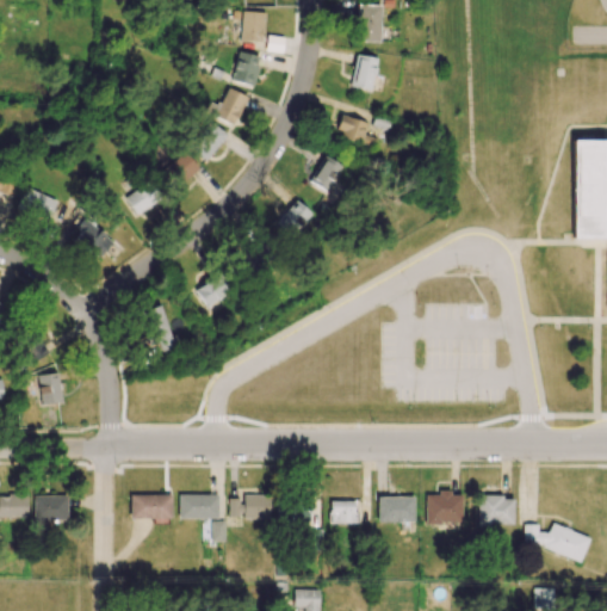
[(382,42),(383,5),(360,5),(359,41),(382,42)]
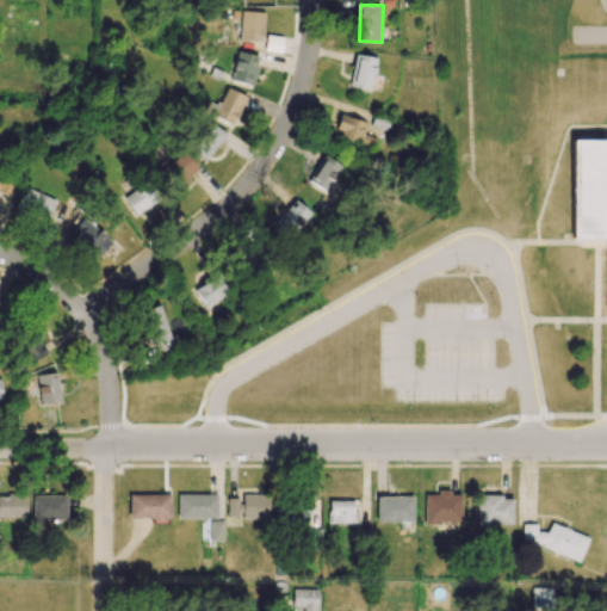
[(242,41),(265,42),(266,12),(243,12),(242,41)]
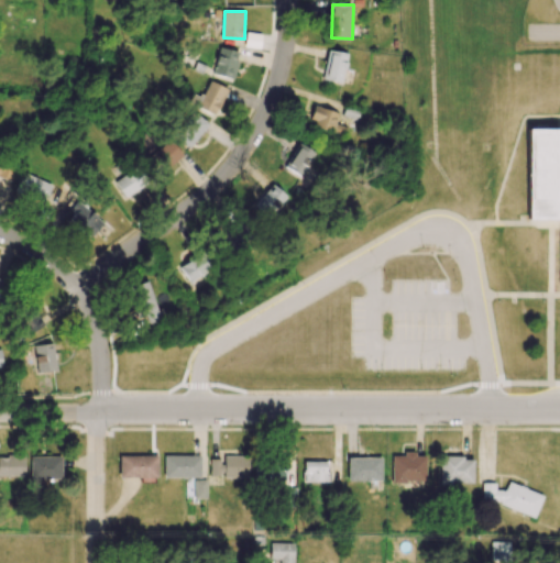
[(241,52),(221,47),(216,74),(235,78),(241,52)]
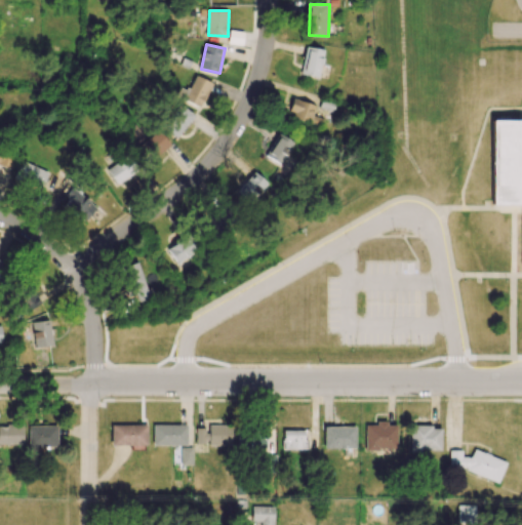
[(322,77),(325,50),(307,47),(303,75),(322,77)]
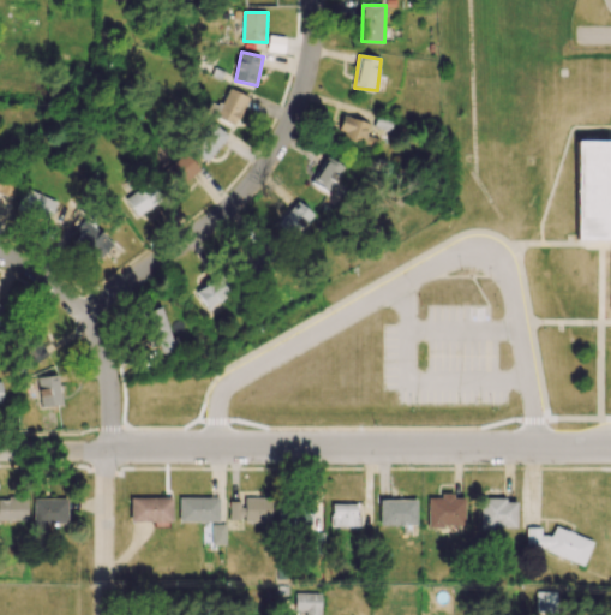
[(238,126),(251,97),(231,89),(217,117),(238,126)]
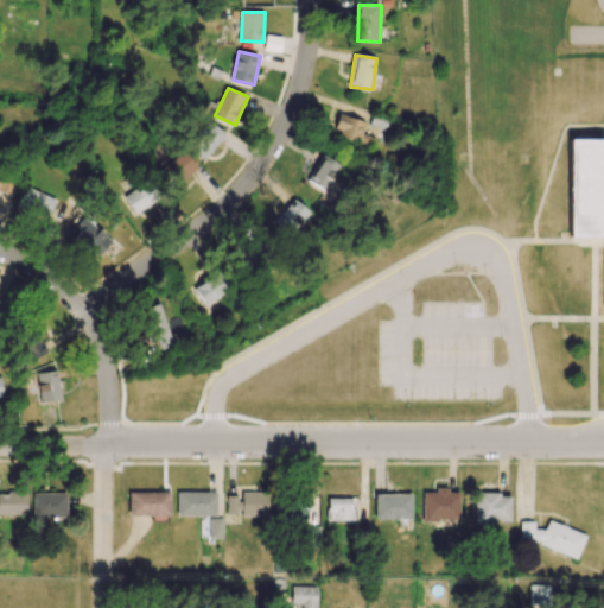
[(367,124),(342,113),(334,134),(374,149),(377,138),(363,133),(367,124)]
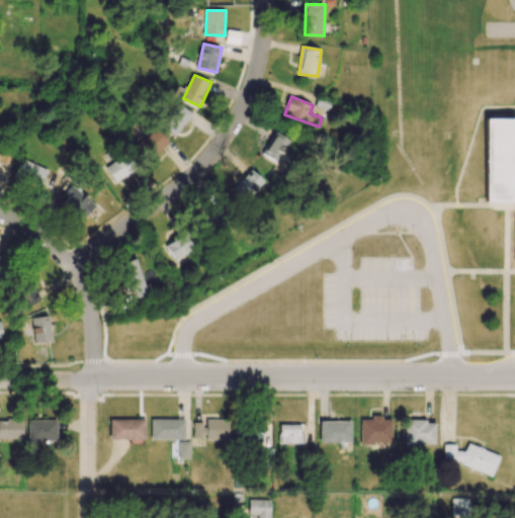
[(175,136),(194,114),(179,102),(161,124),(175,136)]
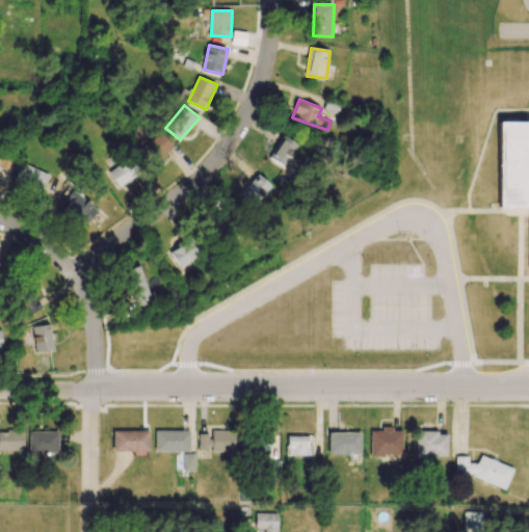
[(528,122),(501,123),(501,208),(528,208),(528,122)]
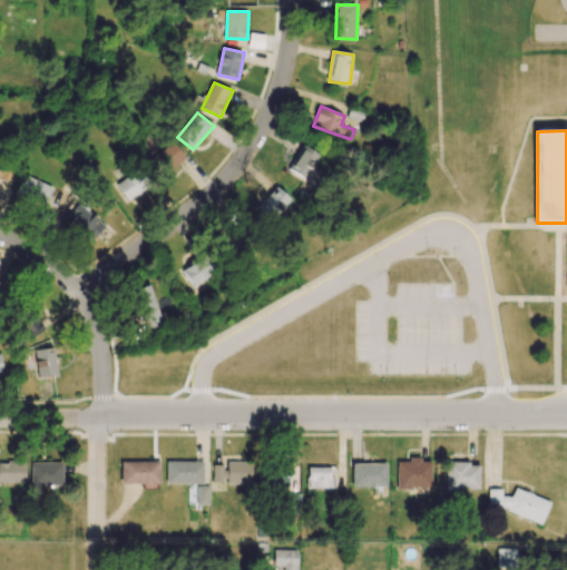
[(160,149),(148,138),(139,148),(152,159),(160,149)]
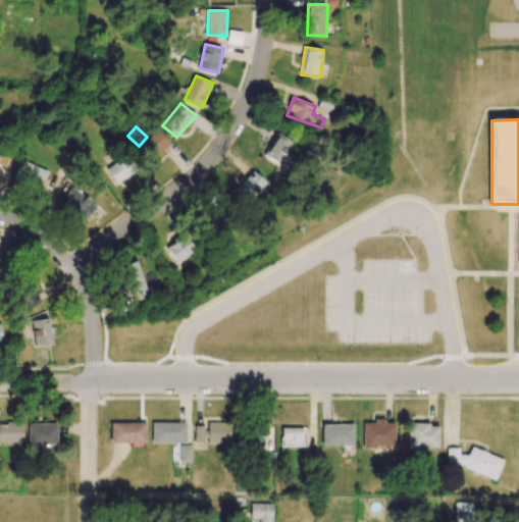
[(145,143),(158,156),(171,143),(158,129),(145,143)]
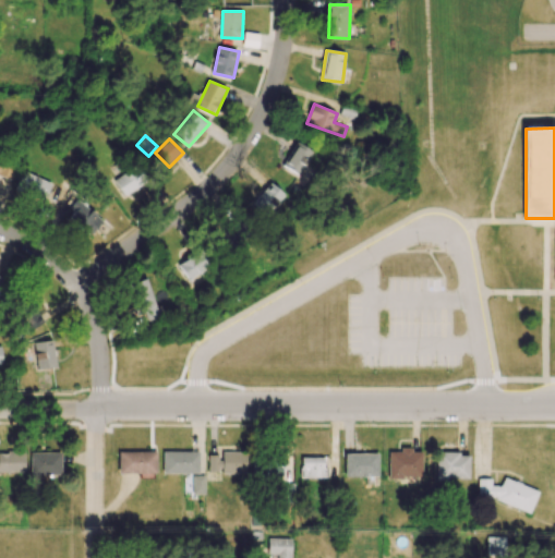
[(314,153),(299,142),(285,165),(301,174),(314,153)]
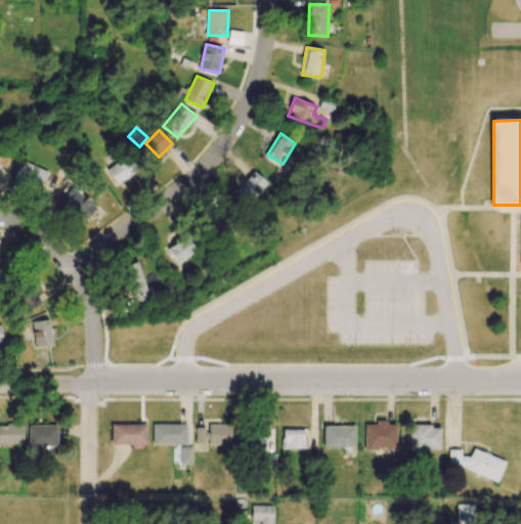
[(0,165),(13,166),(13,151),(0,151),(0,165)]
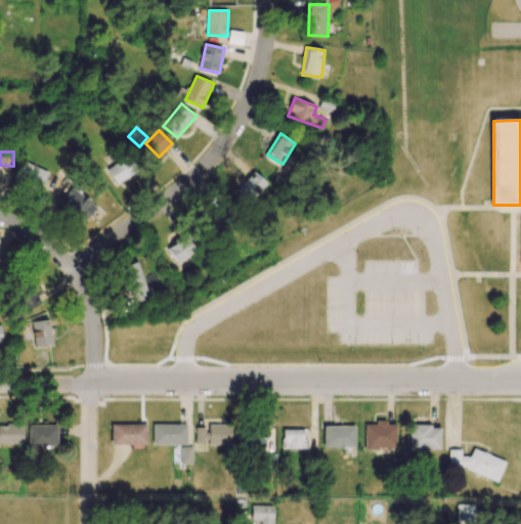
[(139,171),(131,156),(109,167),(117,183),(139,171)]
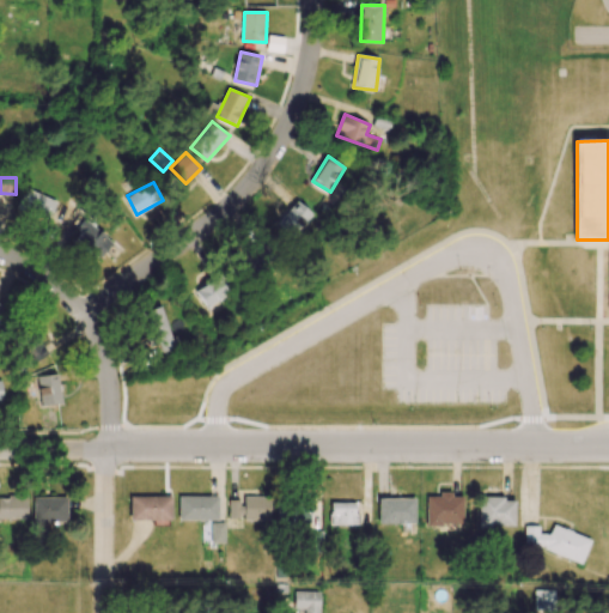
[(19,207),(50,218),(58,200),(26,189),(19,207)]
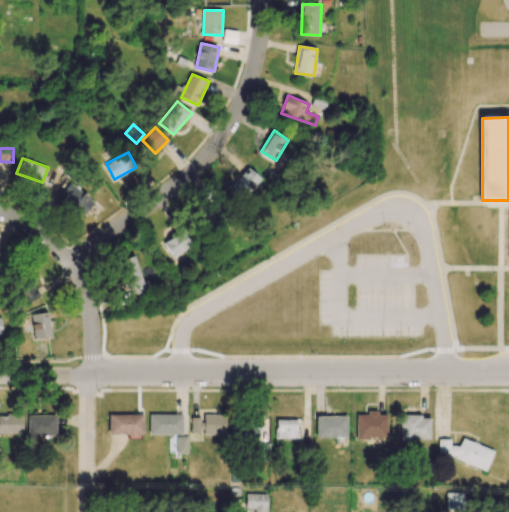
[(264,178),(248,167),(234,188),(250,198),(264,178)]
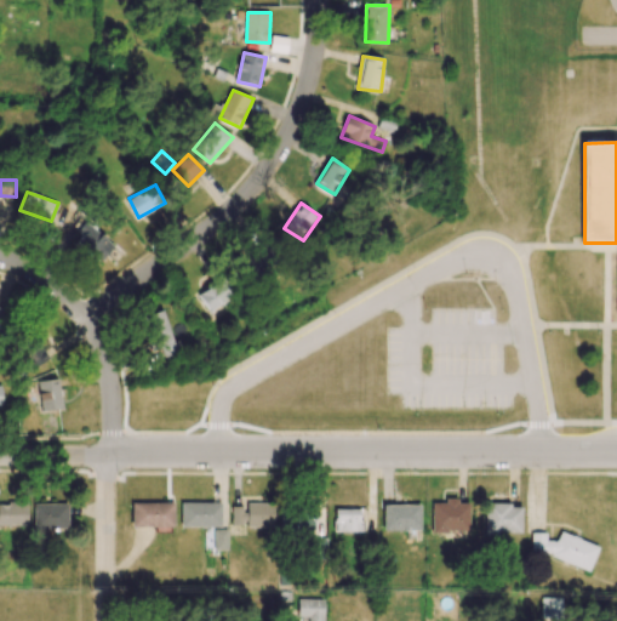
[(104,261),(116,241),(79,216),(69,231),(81,238),(78,243),(104,261)]
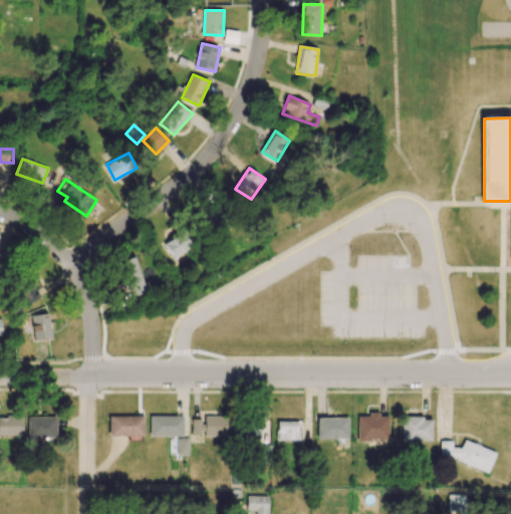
[(209,227),(230,221),(225,205),(204,211),(209,227)]
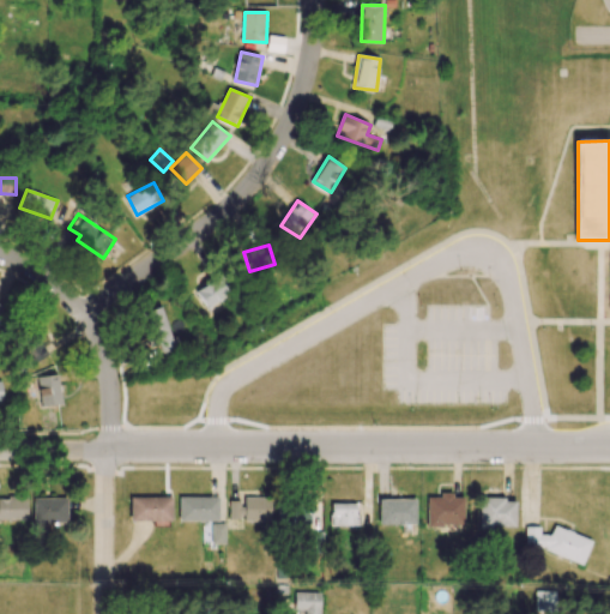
[(234,293),(224,275),(198,290),(207,307),(234,293)]
